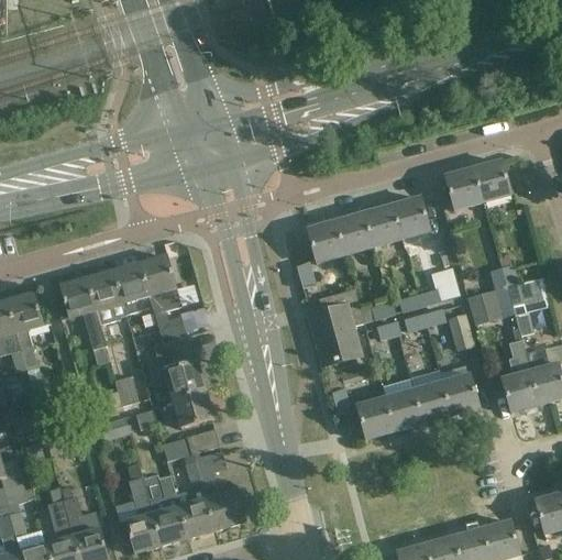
[(473,168),(482,204),(511,195),(503,161),(473,168)]
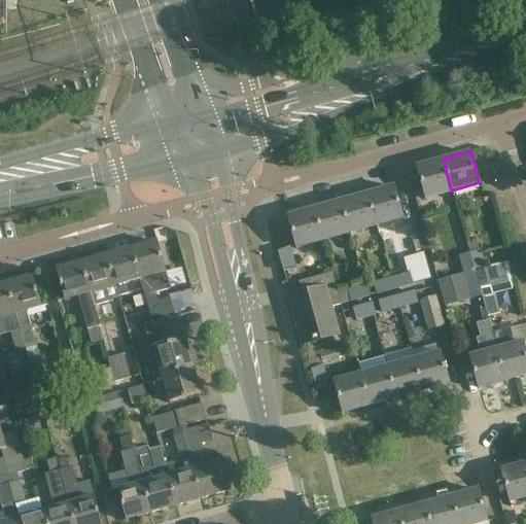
[(424,198),(451,190),(443,158),(415,166),(424,198)]
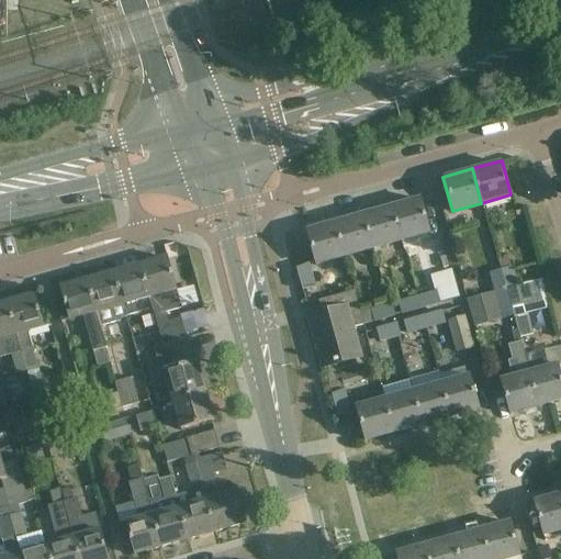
[(393,205),(402,239),(432,231),(422,198),(393,205)]
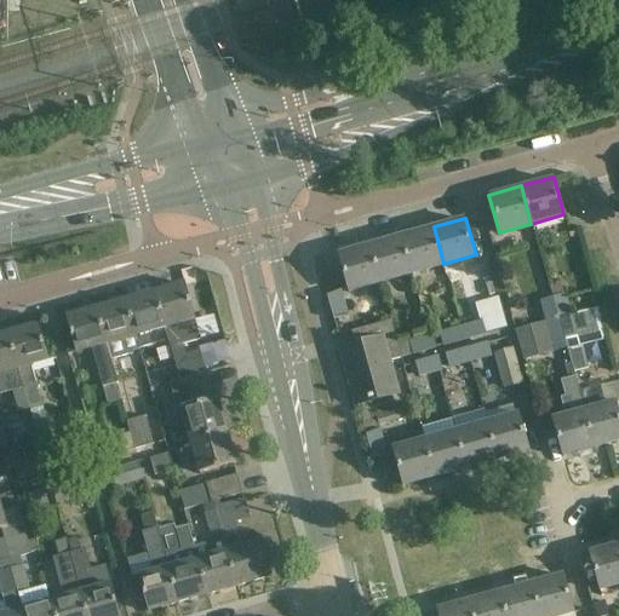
[(443,264),(434,226),(402,235),(412,272),(443,264)]
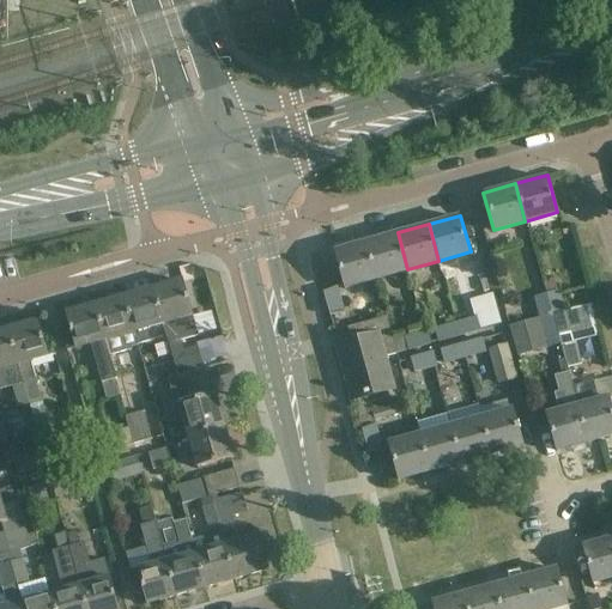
[(407,269),(398,232),(367,242),(376,278),(407,269)]
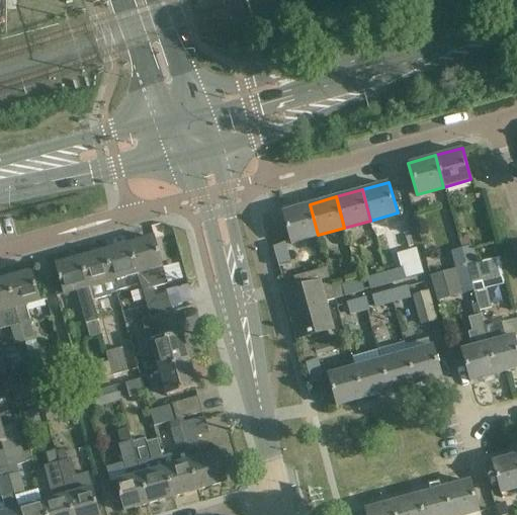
[(291,243),(318,235),(310,204),(282,211),(291,243)]
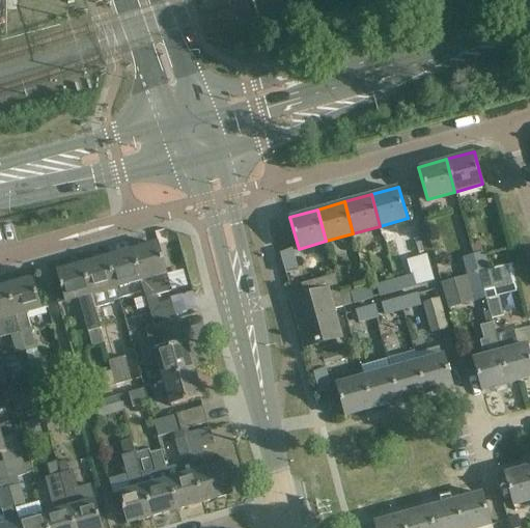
[(158,241),(133,248),(141,278),(151,317),(152,320),(166,316),(174,313),(169,298),(157,302),(155,294),(171,288),(167,272),(158,241)]
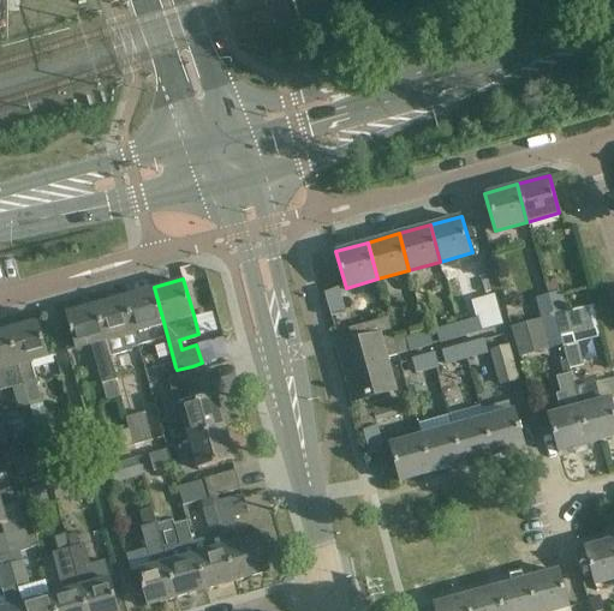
[(344,311),(338,286),(322,289),(329,315),(344,311)]
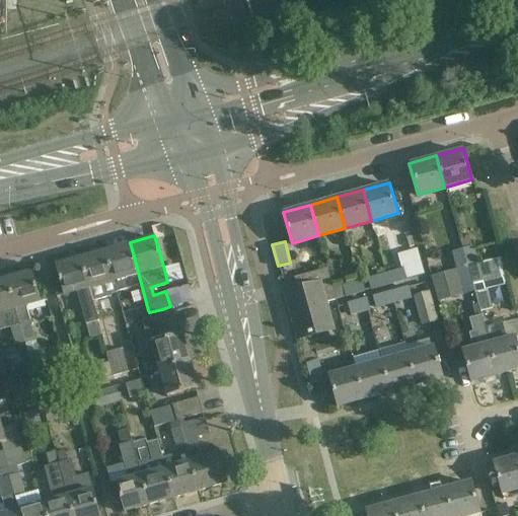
[(130,242),(105,249),(117,289),(128,286),(125,276),(138,272),(130,242)]
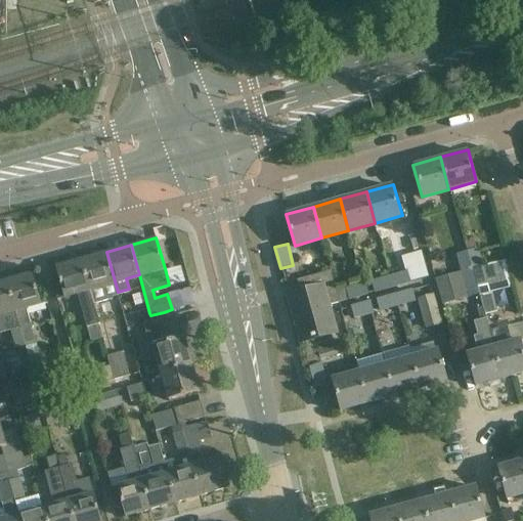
[(466,249),(471,265),(482,262),(478,246),(466,249)]
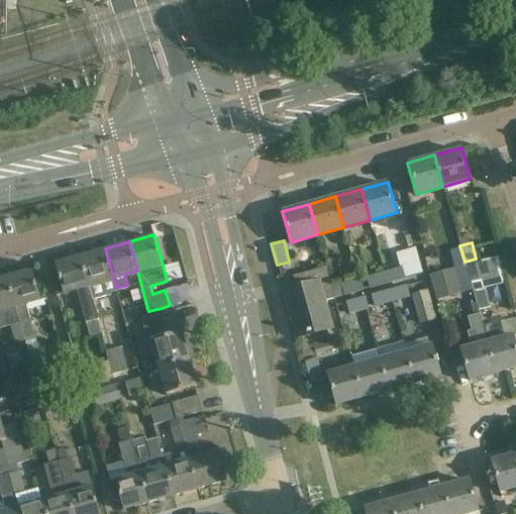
[(452,266),(465,262),(459,245),(448,248),(452,266)]
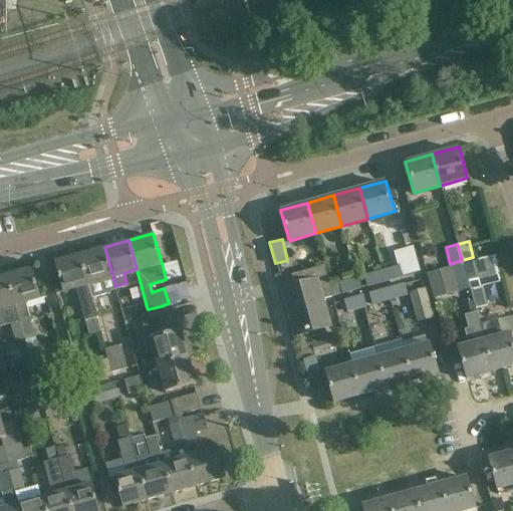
[(115,286),(104,247),(79,253),(91,296),(92,296),(110,291),(109,288),(115,286)]
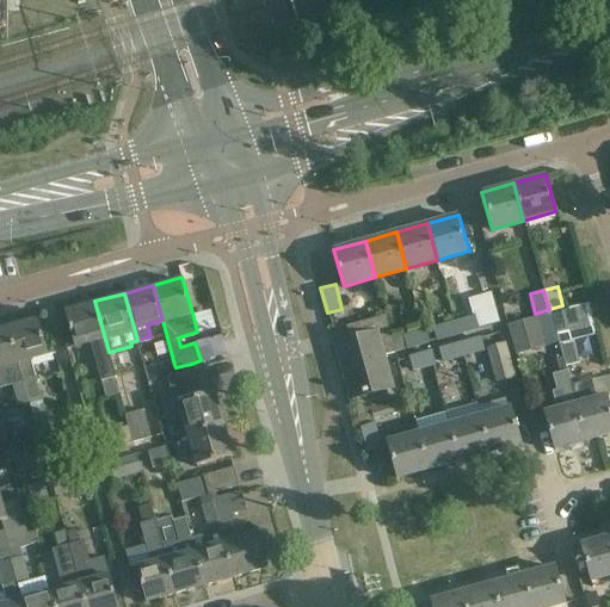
[(109,352),(94,301),(66,309),(69,326),(61,328),(66,347),(75,345),(90,340),(106,395),(118,391),(114,375),(115,373),(110,352),(109,352)]
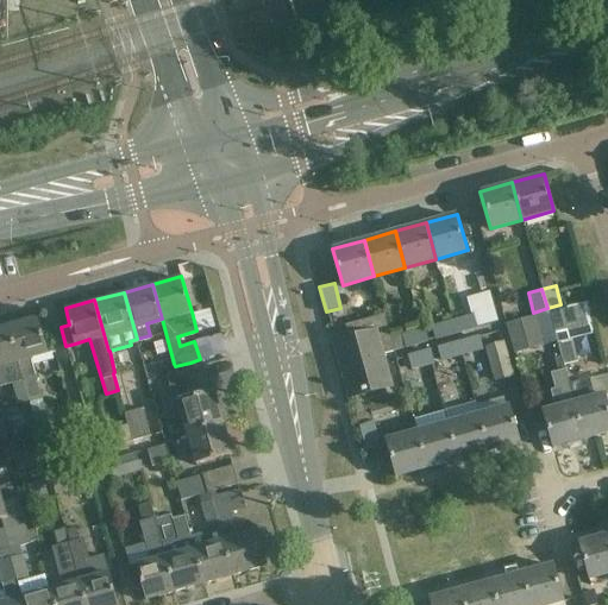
[(555,331),(547,308),(533,313),(506,320),(514,352),(544,342),(541,334),(555,331)]
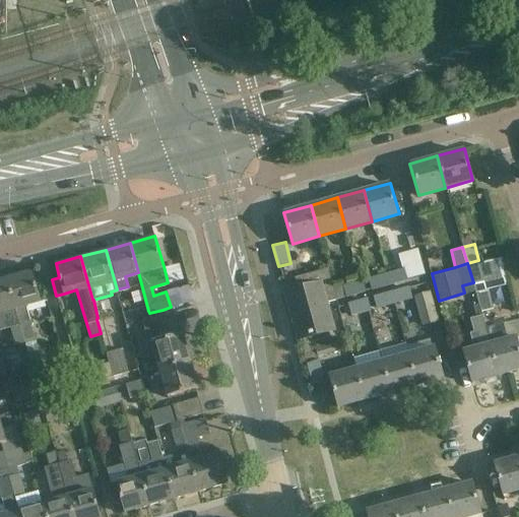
[(336,299),(333,286),(328,267),(295,276),(298,289),(286,293),(300,338),(332,329),(325,302),(336,299)]
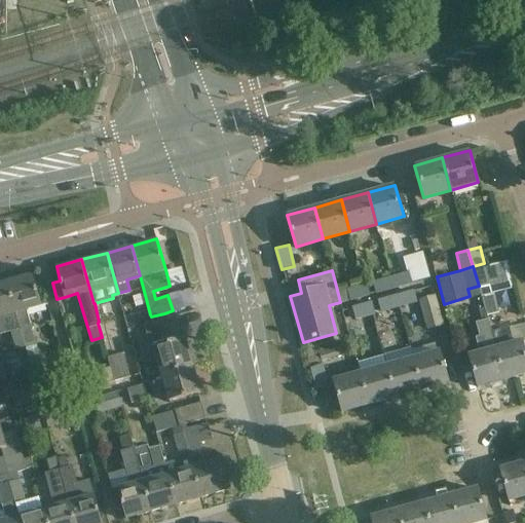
[(407,270),(390,274),(394,287),(411,283),(407,270)]
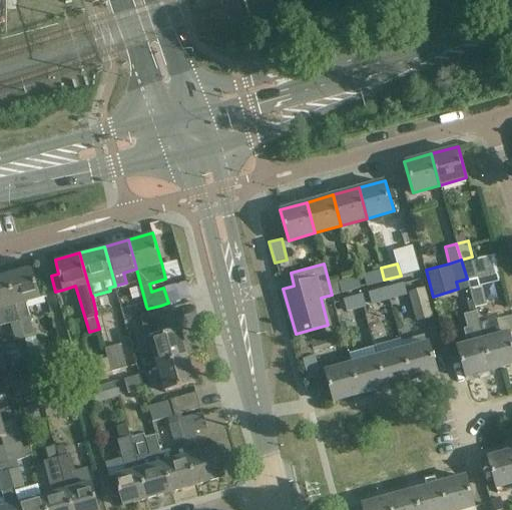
[(15,303),(14,303),(18,317),(19,317),(24,336),(23,337),(28,354),(38,351),(24,300),(40,296),(31,267),(7,273),(15,303)]
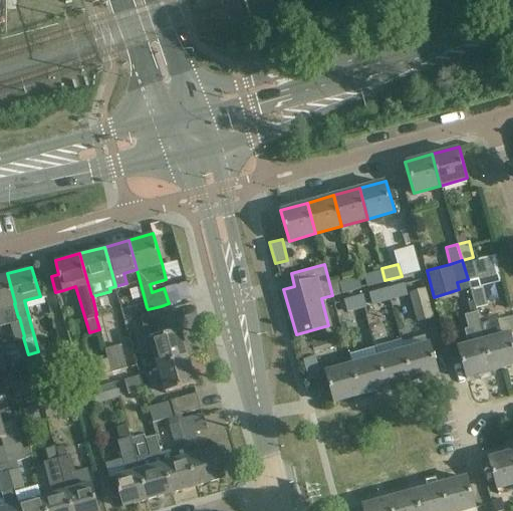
[(381,268),(362,273),(366,285),(385,280),(381,268)]
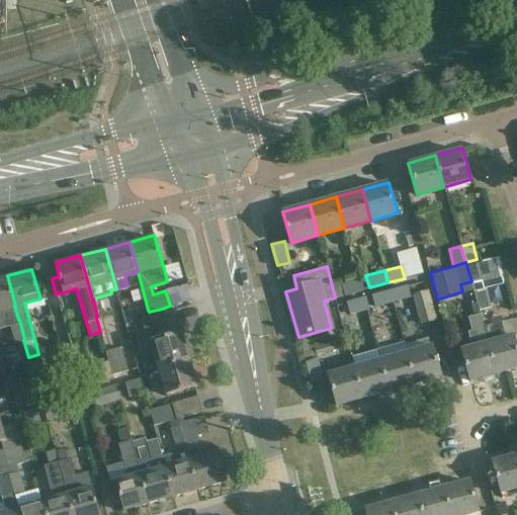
[(7,275),(0,277),(0,327),(9,325),(8,323),(18,320),(14,306),(15,306),(7,275)]
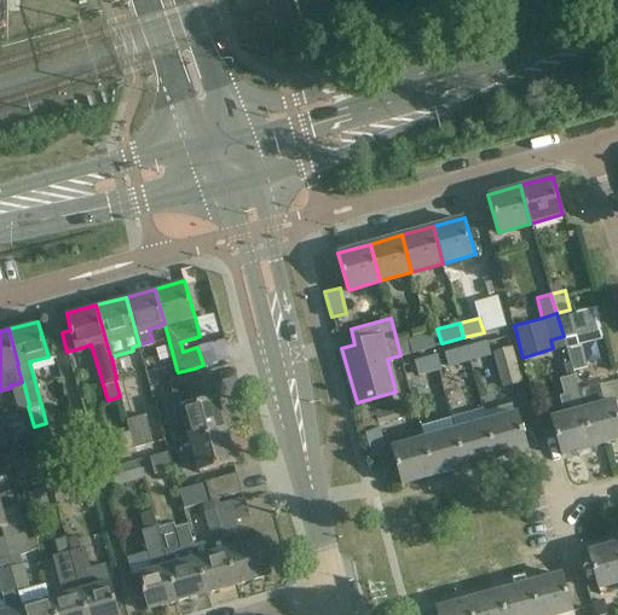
[(431,331),(397,341),(400,355),(435,346),(431,331)]
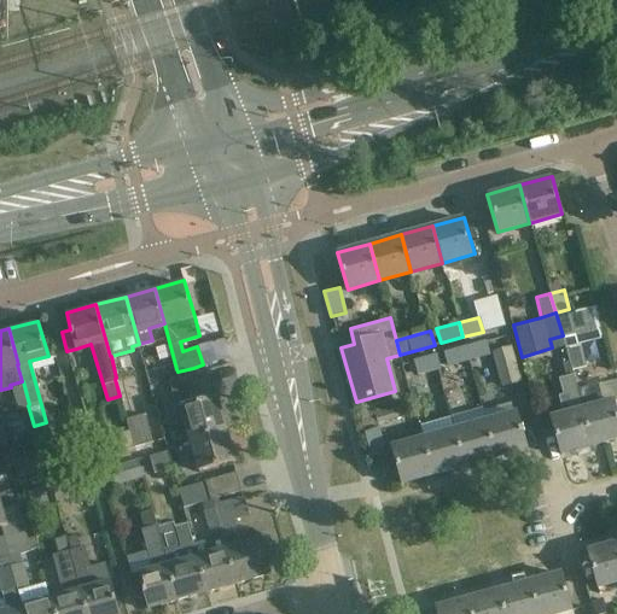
[(484,337),(465,343),(470,358),(489,354),(484,337)]
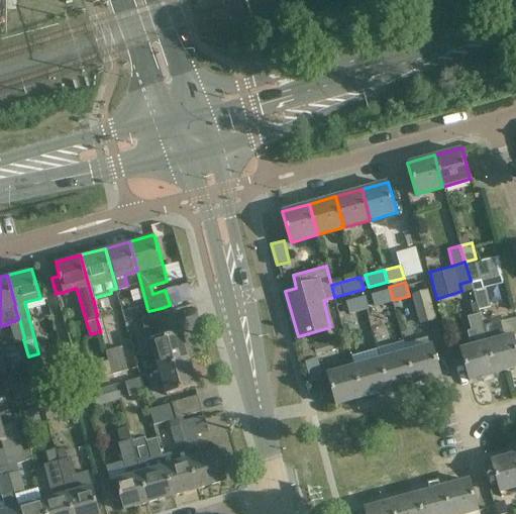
[(374,305),(393,300),(389,287),(370,292),(374,305)]
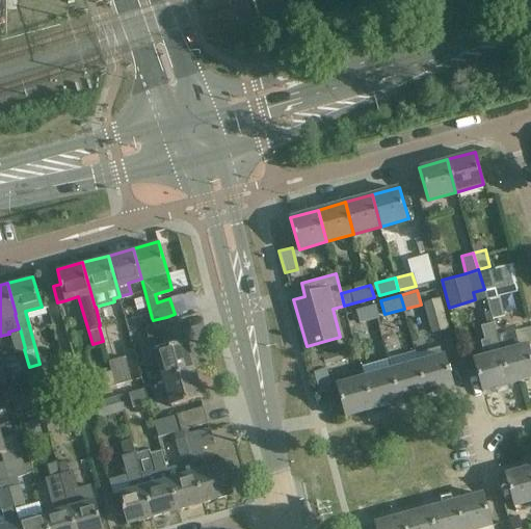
[(447,326),(439,296),(422,300),(431,332),(447,326)]
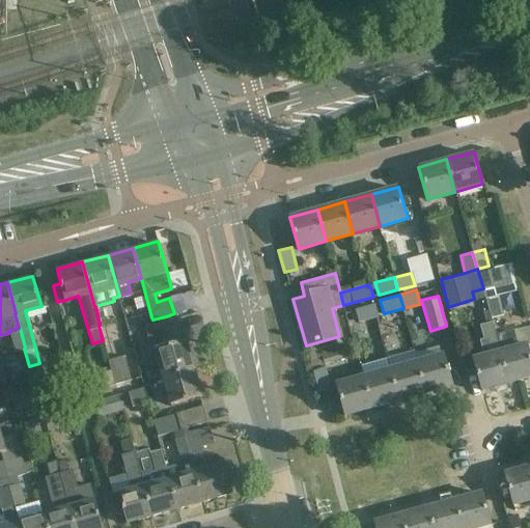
[(373,303),(354,308),(358,321),(378,315),(373,303)]
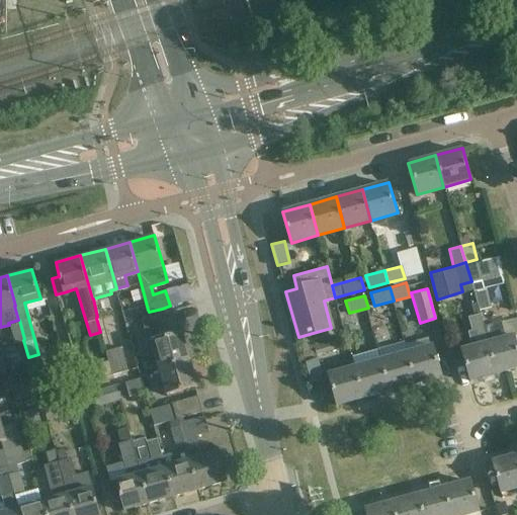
[(138,306),(121,311),(124,322),(141,317),(138,306)]
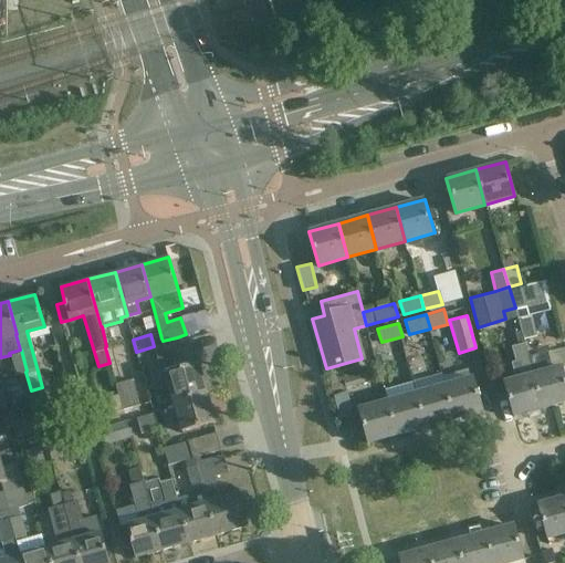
[(174,400),(207,392),(198,362),(190,364),(184,339),(154,347),(158,364),(171,361),(174,368),(166,371),(174,400)]
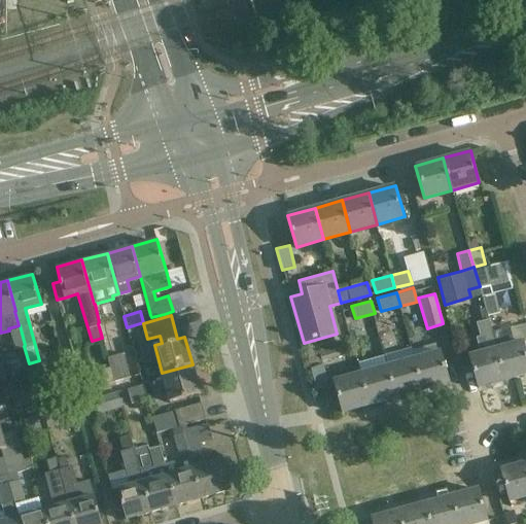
[(505,379),(491,329),(488,318),(476,321),(480,336),(477,337),(481,352),(469,356),(478,387),(505,379)]
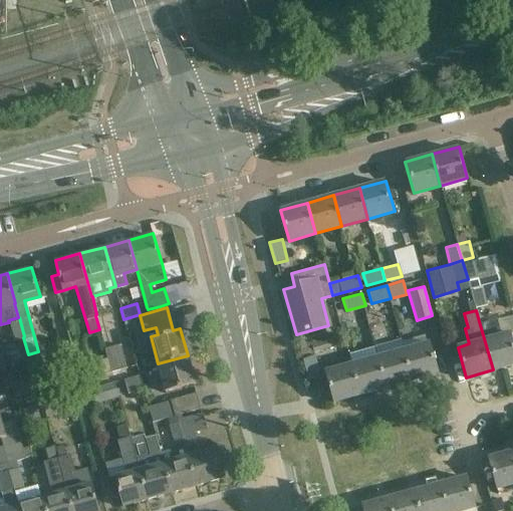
[(479,321),(493,369),(512,363),(512,340),(511,332),(501,334),(496,316),(479,321)]
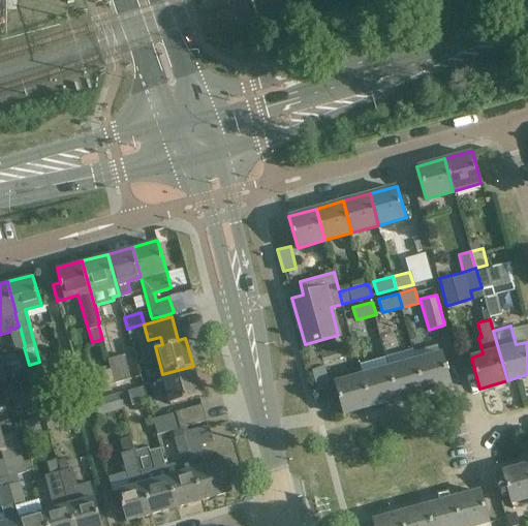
[(13,349),(24,347),(25,346),(20,327),(19,327),(8,330),(9,332),(13,349)]
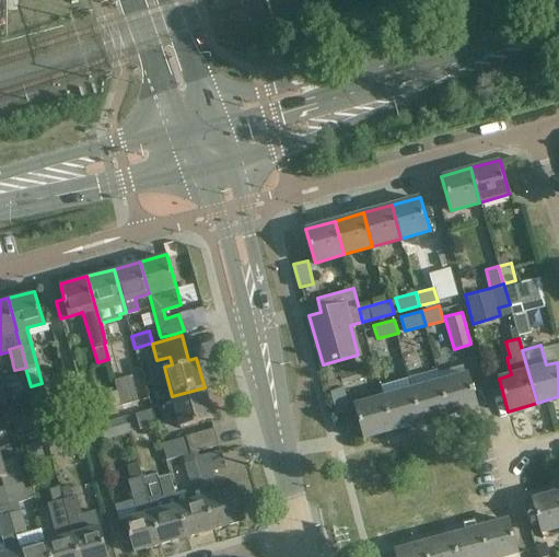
[(441,381),(450,414),(479,406),(469,372),(464,374),(461,363),(437,370),(440,381),(441,381)]
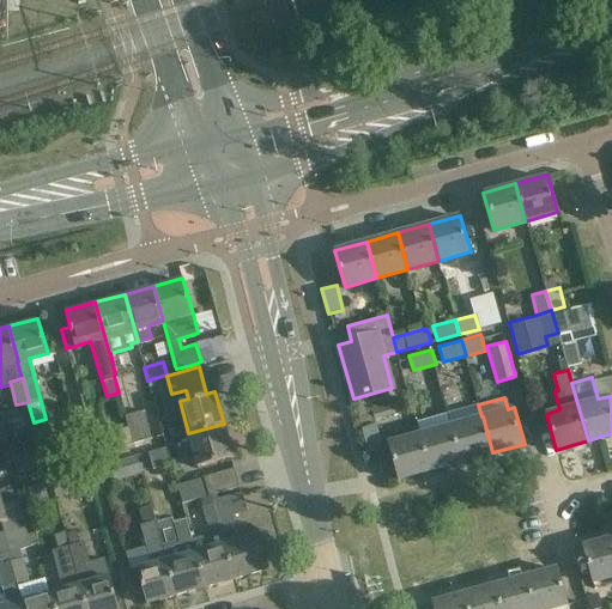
[(404,400),(370,409),(373,416),(405,407),(404,400)]
